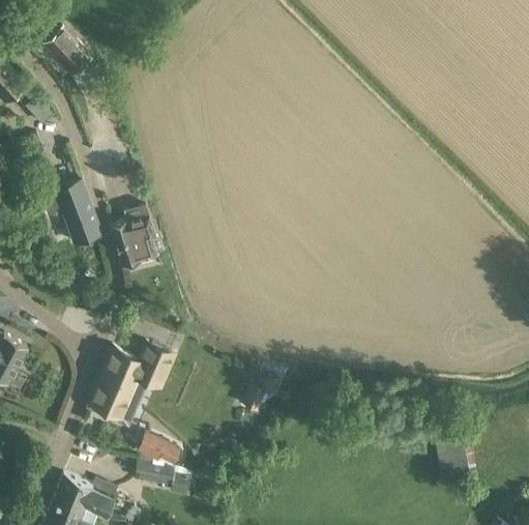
[(74,77),(93,58),(64,27),(43,46),(74,77)]
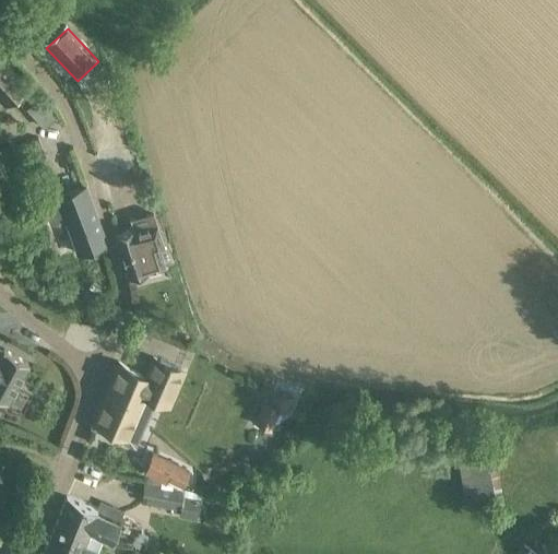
[(27,93),(2,63),(0,66),(0,103),(7,110),(27,93)]
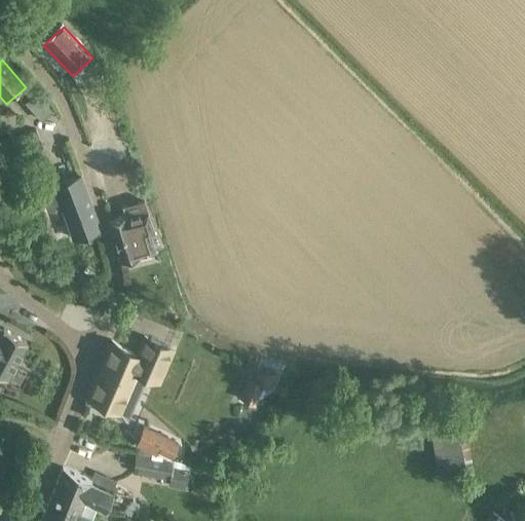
[(15,144),(6,147),(13,180),(23,177),(15,144)]
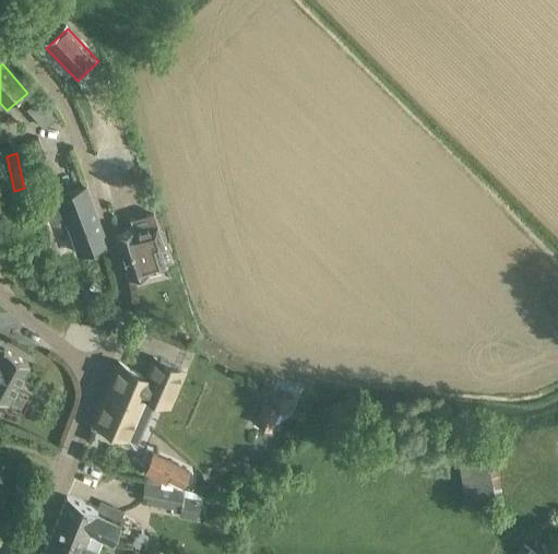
[(27,161),(34,186),(52,179),(46,155),(27,161)]
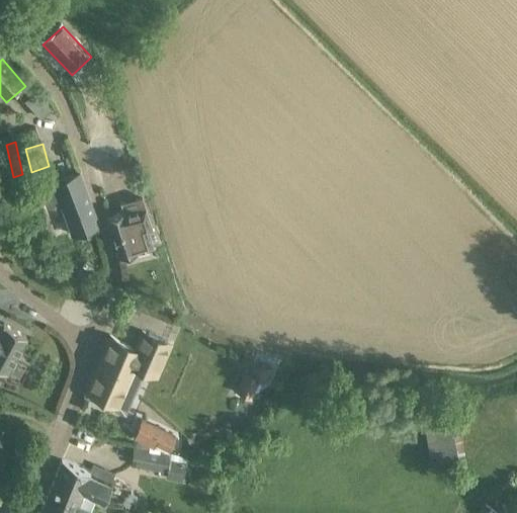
[(27,176),(15,178),(16,185),(28,183),(27,176)]
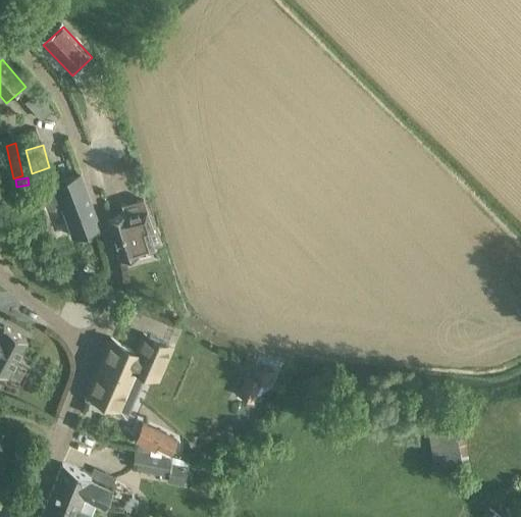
[(73,242),(99,233),(101,231),(82,177),(41,192),(49,214),(62,210),(73,242)]
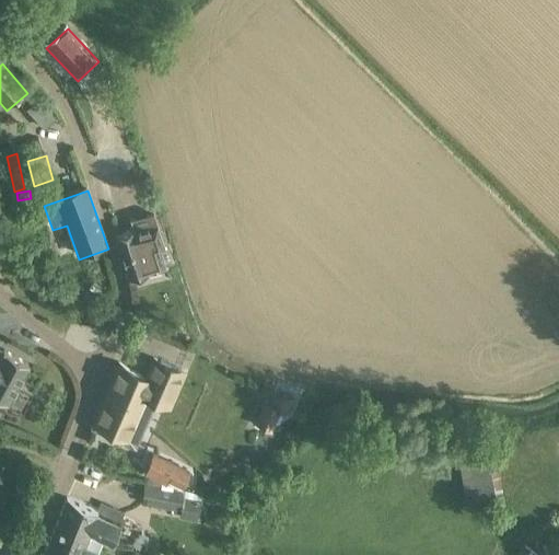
[(116,240),(131,285),(152,278),(167,273),(160,253),(165,251),(154,217),(130,224),(134,234),(116,240)]
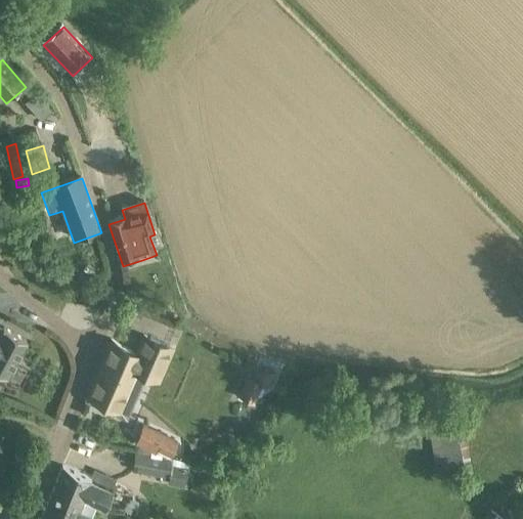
[(174,307),(163,310),(166,321),(177,318),(174,307)]
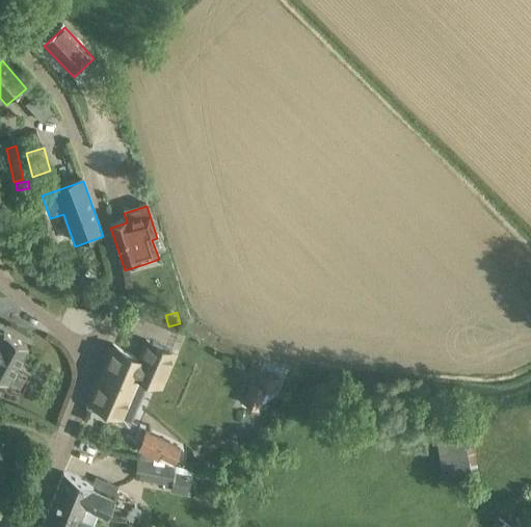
[(8,387),(28,350),(4,337),(3,339),(0,337),(0,386),(0,387),(2,384),(8,387)]
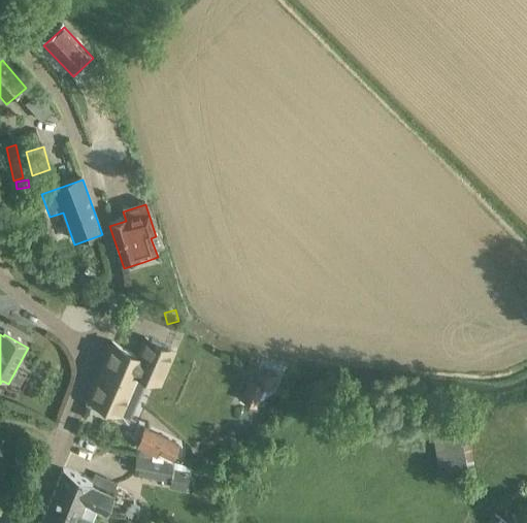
[(87,409),(105,417),(112,420),(120,402),(127,405),(139,379),(160,387),(174,355),(145,342),(138,360),(113,347),(87,409)]
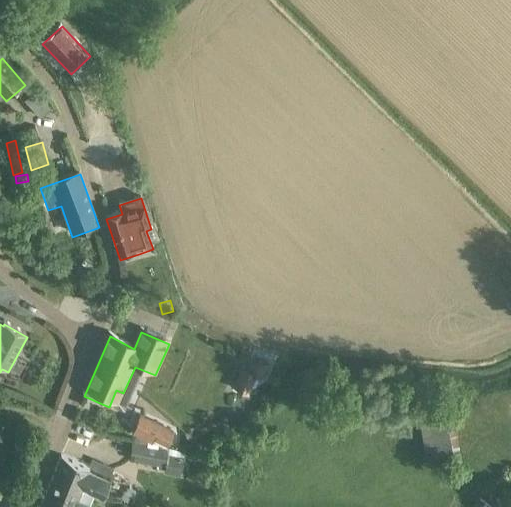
[(244,370),(235,391),(246,396),(249,397),(257,378),(265,382),(271,367),(255,361),(250,373),(244,370)]
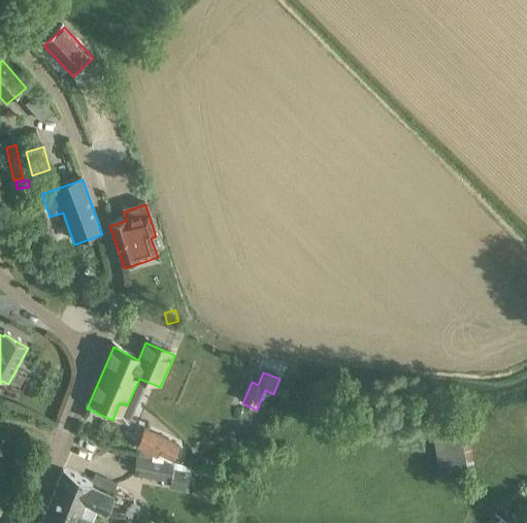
[(465,412),(463,413),(429,419),(442,485),(478,481),(465,412)]
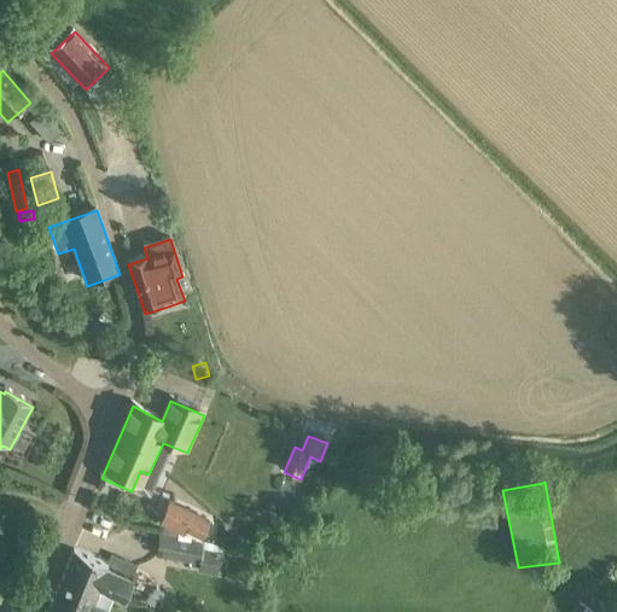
[(170,505),(161,528),(179,535),(185,537),(185,536),(186,534),(196,537),(204,541),(204,542),(213,523),(170,505)]
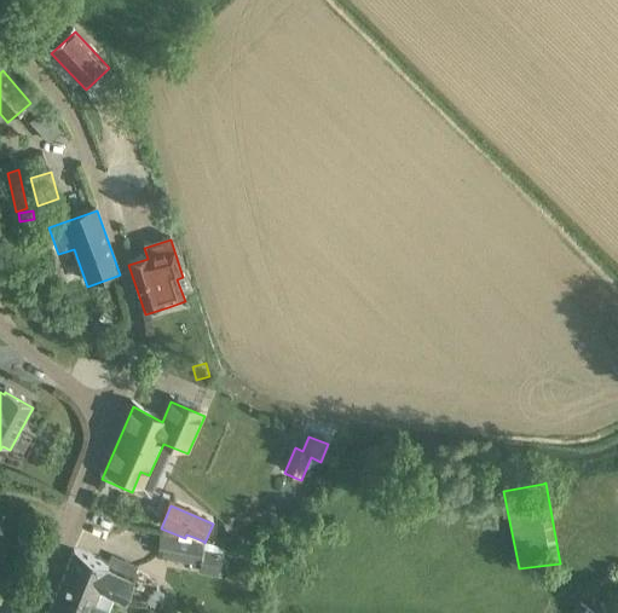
[(162,541),(160,564),(200,568),(203,547),(162,541)]
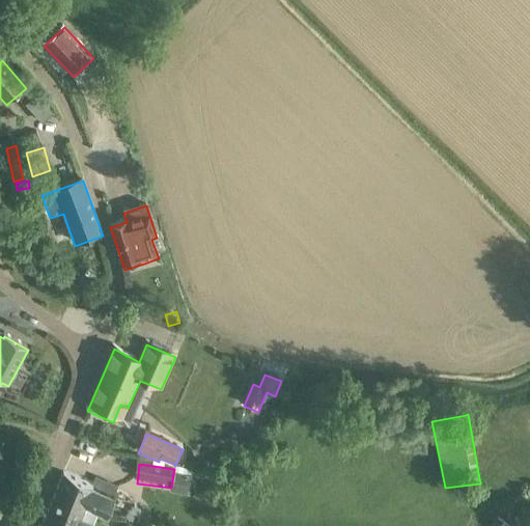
[(171,488),(170,495),(187,497),(191,471),(174,469),(171,488)]
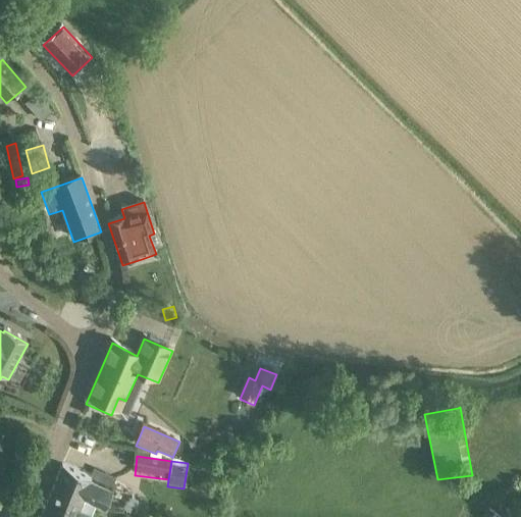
[(63,469),(63,470),(55,489),(85,502),(107,511),(114,490),(106,487),(106,486),(83,476),(63,469)]
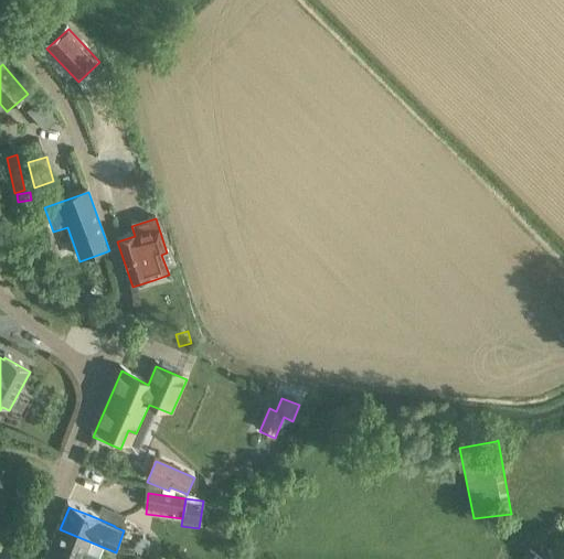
[(97,558),(87,554),(92,543),(60,529),(46,558),(97,558)]
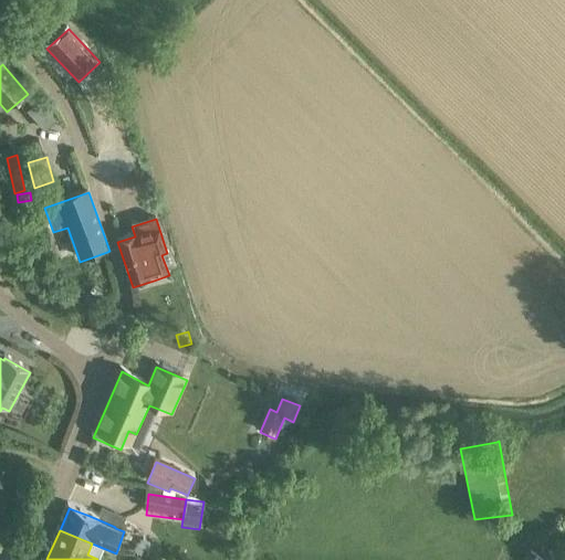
[(144,543),(136,552),(143,559),(145,559),(153,550),(144,543)]
